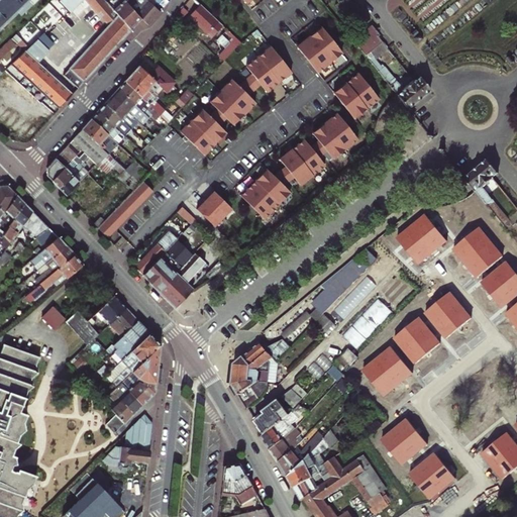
[(37,0),(0,0),(0,29),(1,30),(15,16),(14,15),(16,14),(17,15),(18,13),(21,16),(37,0)]
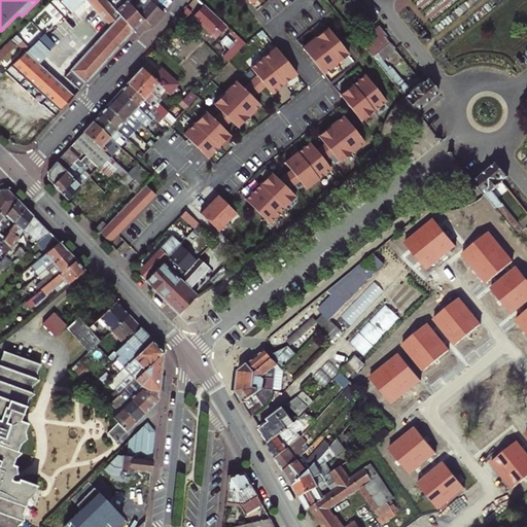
[(26,53),(41,67),(49,57),(46,54),(94,8),(85,0),(79,0),(70,9),(30,48),(26,53)]
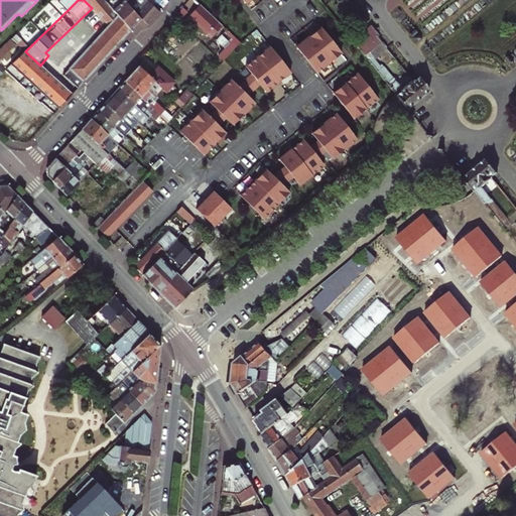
[(78,0),(59,0),(69,9),(78,0)]
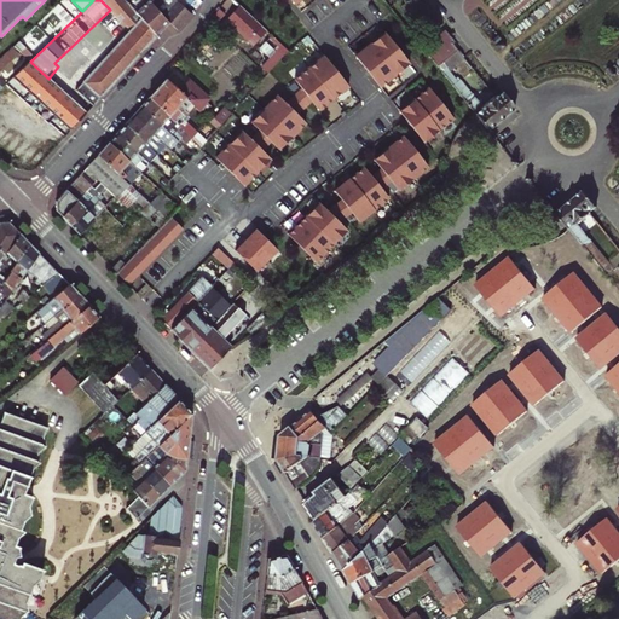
[(100,0),(110,10),(122,24),(129,30),(142,18),(126,1),(125,0),(100,0)]
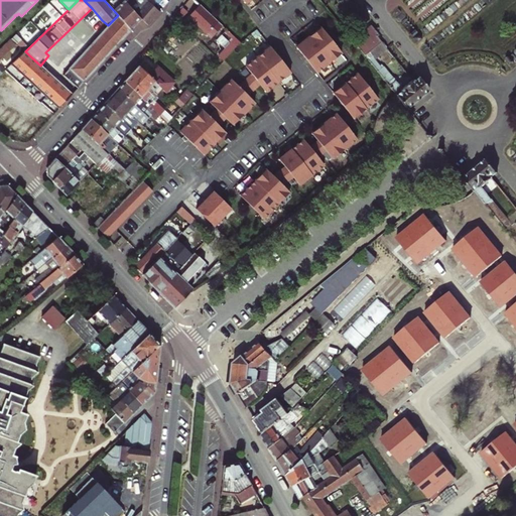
[(130,29),(141,18),(136,13),(124,0),(106,0),(105,1),(118,15),(130,29)]
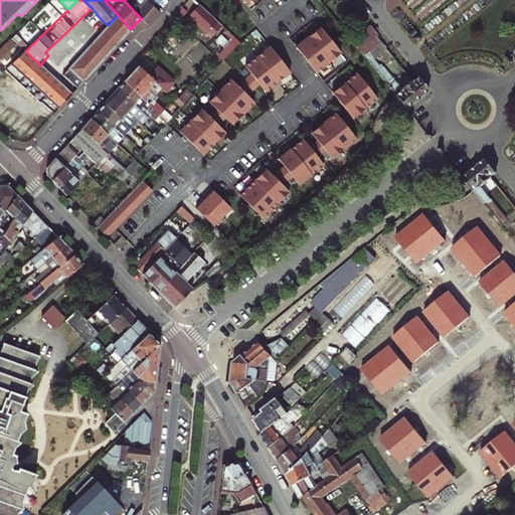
[(124,0),(136,13),(141,18),(148,25),(159,12),(148,1),(146,0),(124,0)]
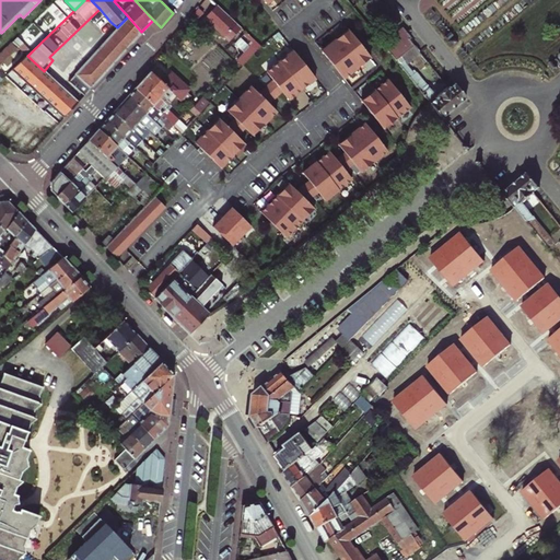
[(453,7),(462,0),(461,0),(442,0),(455,18),(458,14),(453,7)]
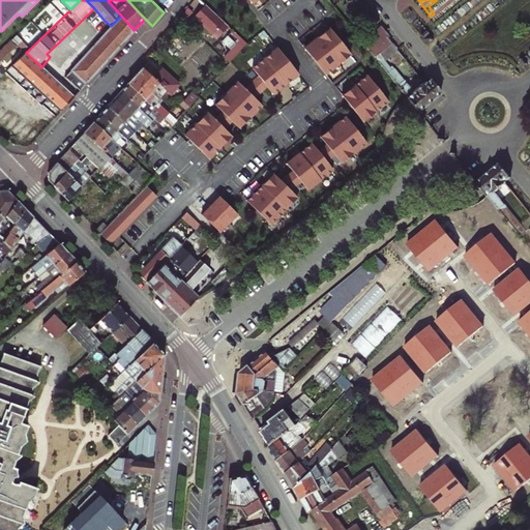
[(223,23),(204,4),(193,17),(211,35),(223,23)]
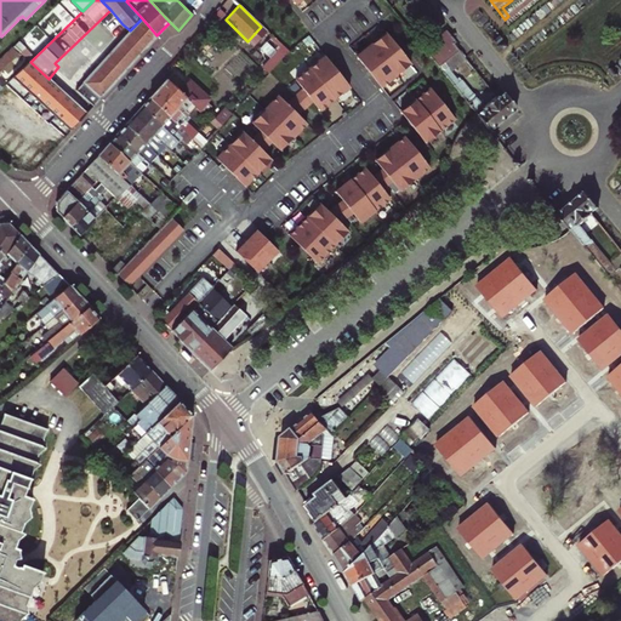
[(142,18),(130,30),(75,91),(92,107),(157,35),(142,18)]
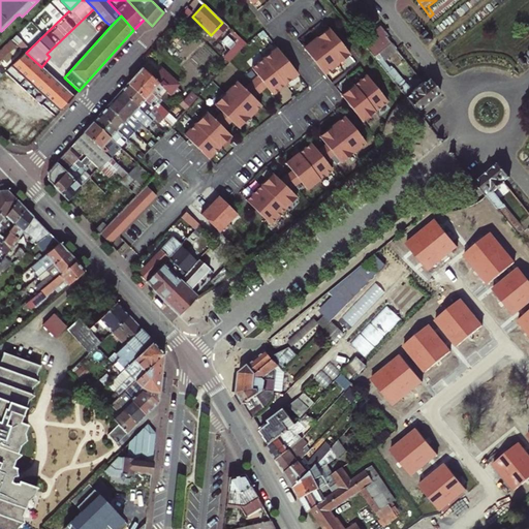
[(379,25),(360,41),(405,97),(416,112),(440,92),(429,79),(424,83),(422,81),(410,91),(385,60),(396,51),(385,37),(387,35),(379,25)]
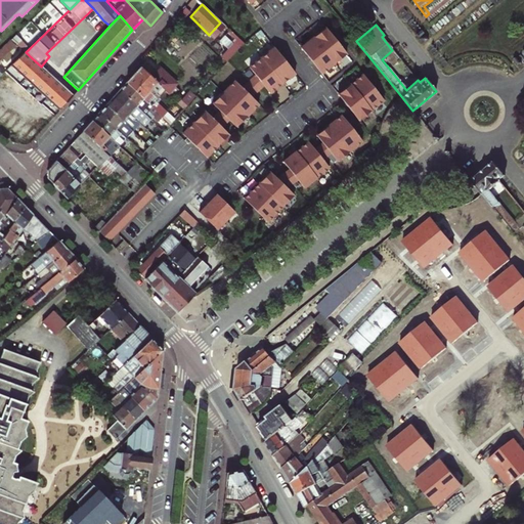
[(325,29),(300,48),(320,75),(346,54),(325,29)]
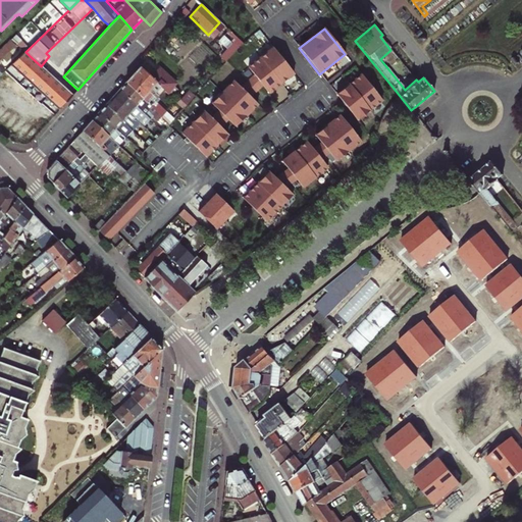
[(237,39),(219,57),(224,62),(242,43),(237,39)]
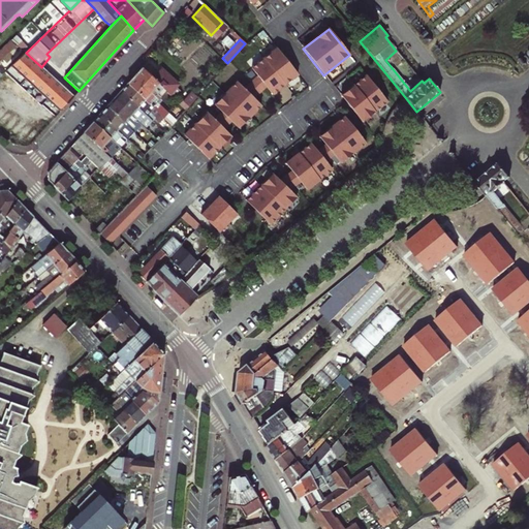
[(22,40),(17,44),(25,53),(26,53),(30,49),(22,40)]
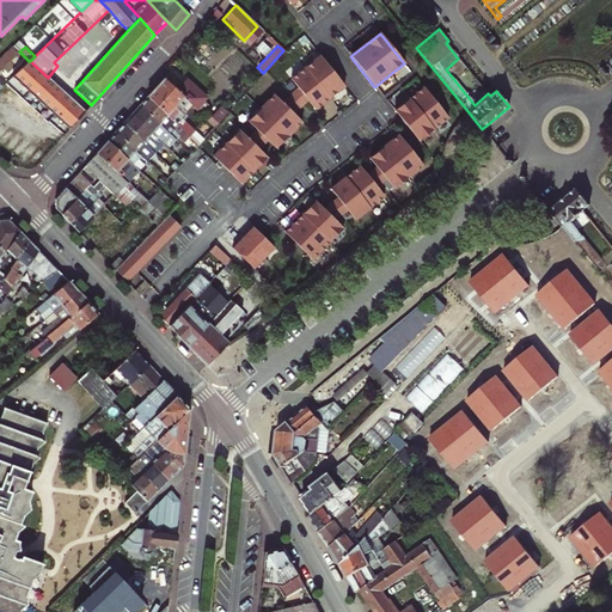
[(343,86),(319,56),(289,79),(297,87),(301,95),(306,101),(314,110),(343,86)]
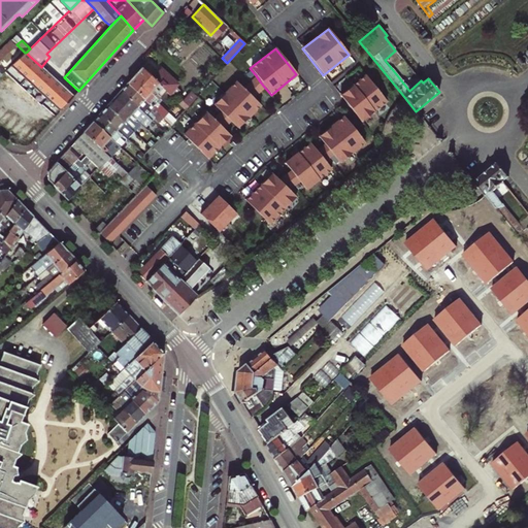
[(25,53),(10,66),(60,111),(73,96),(59,83),(41,67),(26,53),(25,53)]
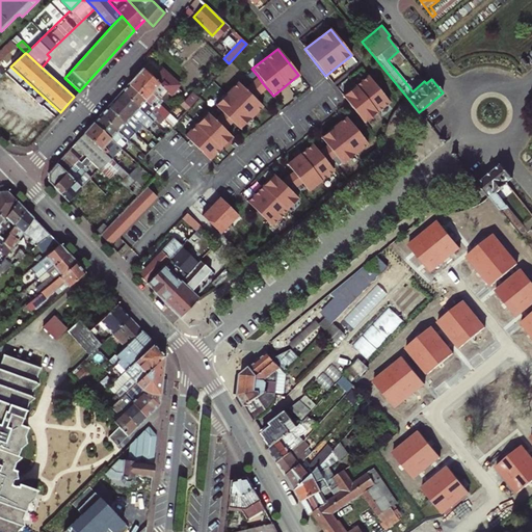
[(142,69),(129,84),(163,116),(164,117),(165,118),(173,126),(177,122),(158,104),(167,94),(169,96),(179,86),(162,72),(155,80),(142,69)]
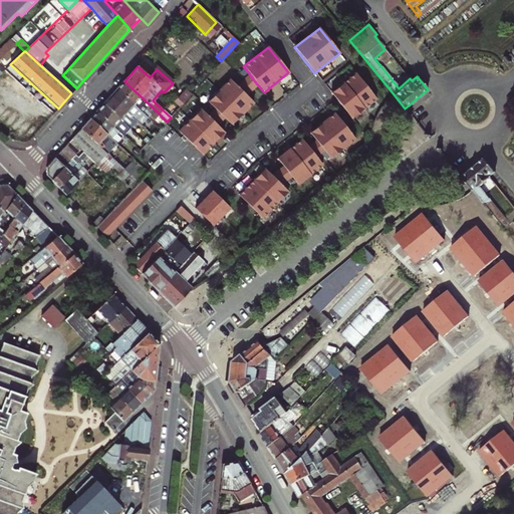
[(253,79),(249,73),(242,79),(252,90),(253,88),(257,84),(253,79)]
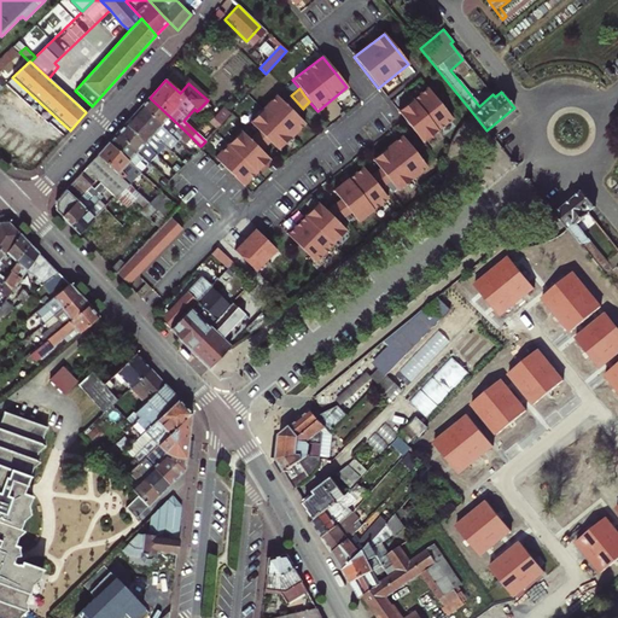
[(427,88),(397,112),(421,144),(452,120),(427,88)]
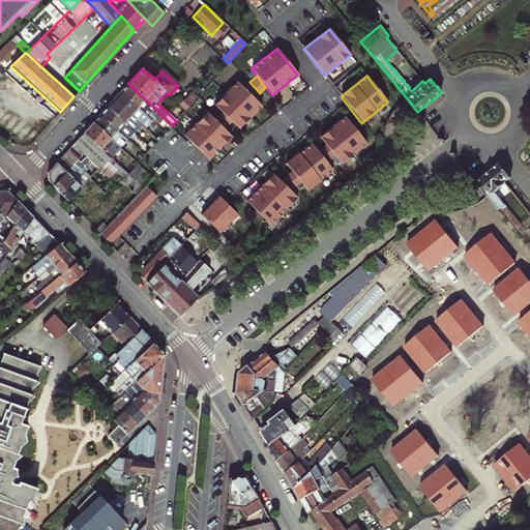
[(79,91),(64,78),(59,83),(74,96),(79,91)]
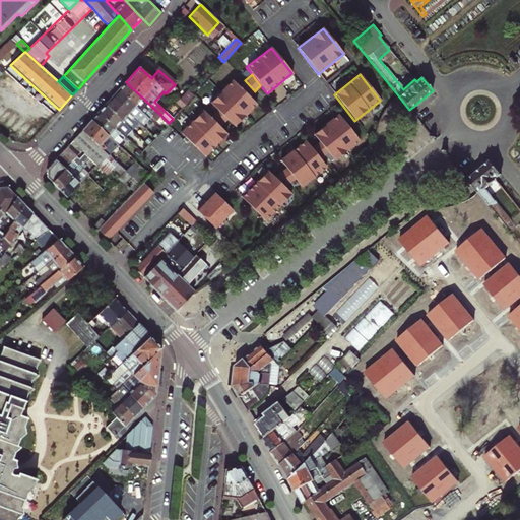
[(239,87),(232,80),(209,104),(216,110),(221,115),(226,120),(234,127),(256,104),(249,98),(244,92),(239,87)]
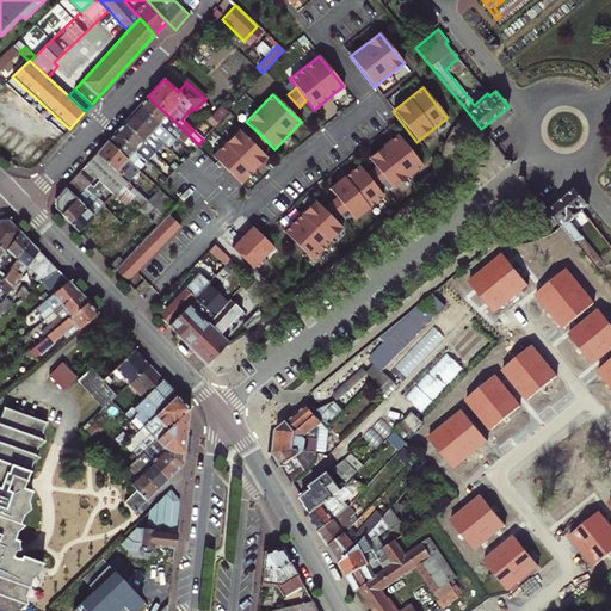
[(288,94),(281,103),(287,109),(292,115),(297,109),(300,107),(288,94)]
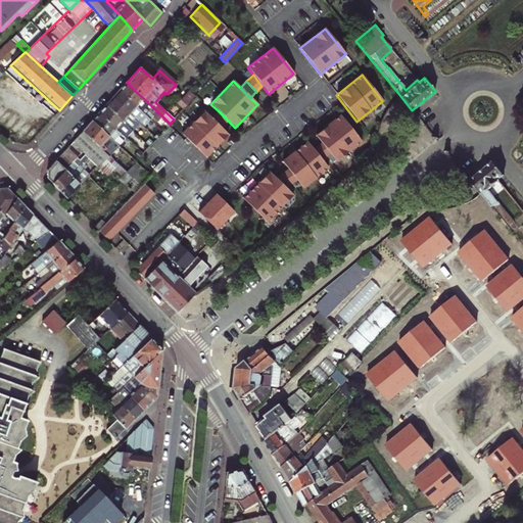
[(160,114),(127,83),(119,90),(141,110),(146,115),(150,120),(152,117),(156,121),(161,115),(160,114)]
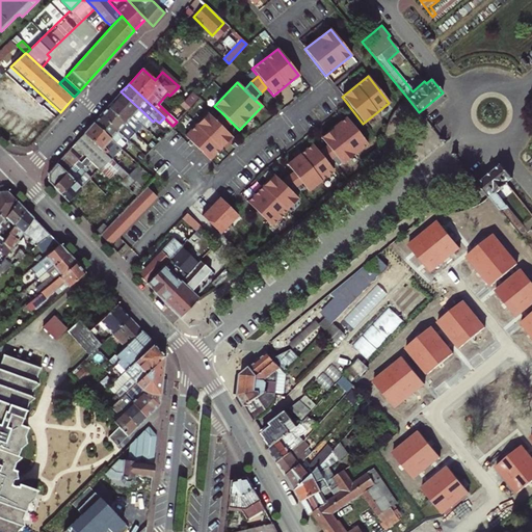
[(143,112),(121,91),(114,100),(141,125),(145,129),(153,122),(149,117),(143,112)]
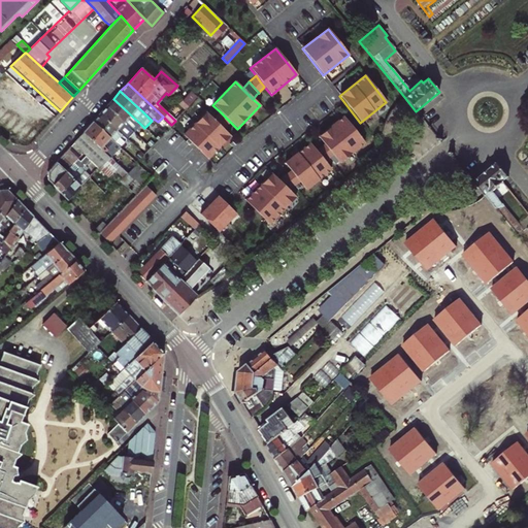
[(137,127),(140,124),(113,99),(106,106),(128,127),(133,123),(137,127)]
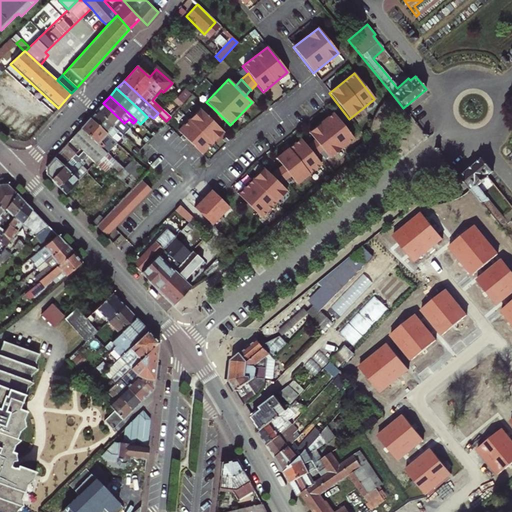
[(183,102),(177,96),(173,100),(179,106),(183,102)]
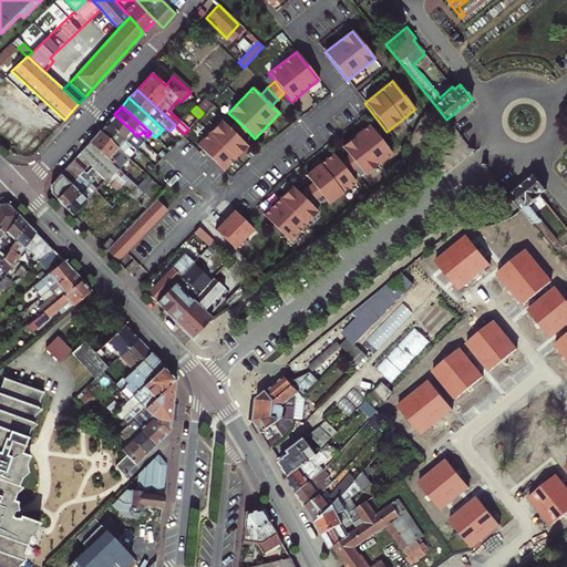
[(106,122),(135,150),(138,146),(133,142),(137,136),(114,114),(106,122)]
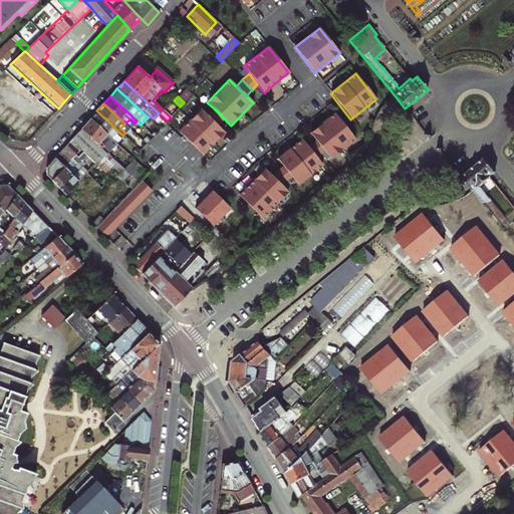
[(219,113),(214,108),(210,112),(220,121),(222,120),(224,118),(219,113)]
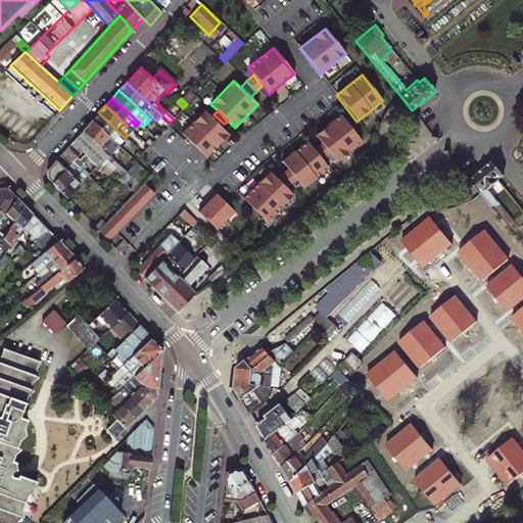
[(181,134),(204,157),(227,135),(221,128),(216,123),(210,117),(203,111),(181,134)]
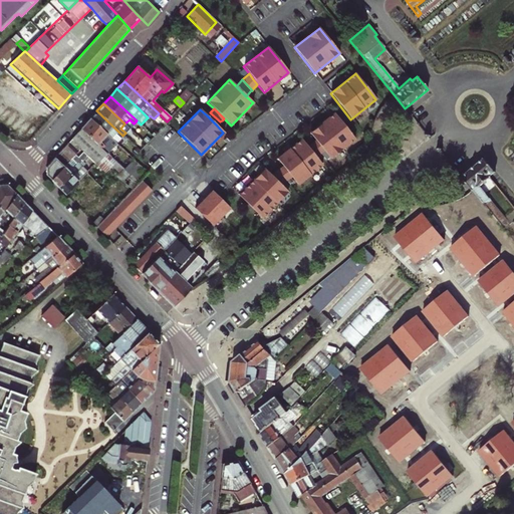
[(120,138),(122,136),(96,110),(90,118),(111,139),(115,134),(120,138)]
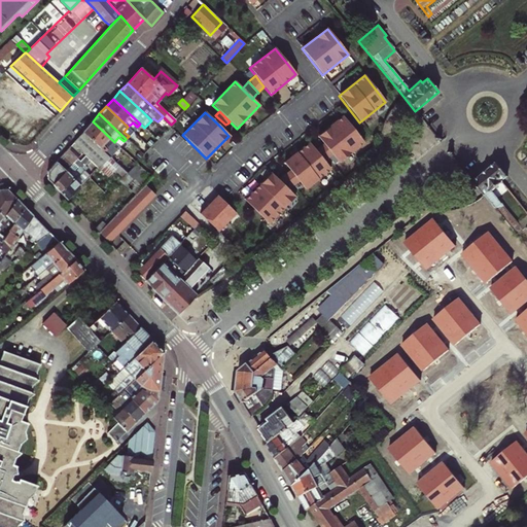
[(225,125),(215,115),(212,118),(217,124),(222,129),(224,127),(225,125)]
